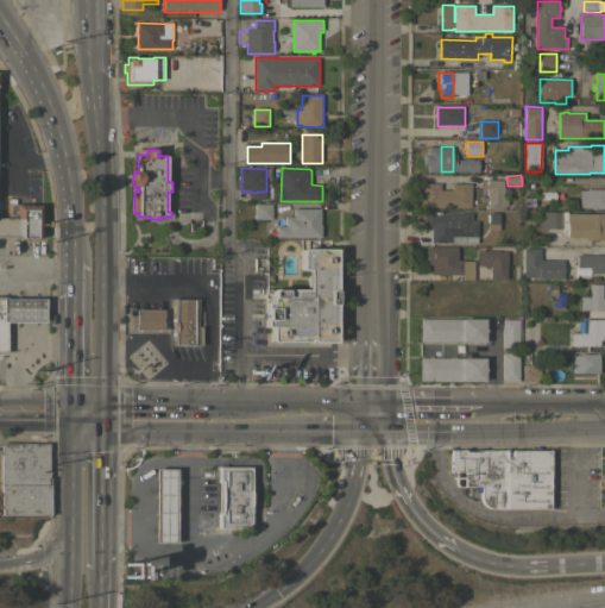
[(504,198),(509,199),(509,207),(504,207),(504,211),(489,211),(489,210),(487,210),(487,206),(490,206),(490,196),(489,196),(489,190),(487,190),(487,185),(489,185),(489,181),(505,181),(504,198)]
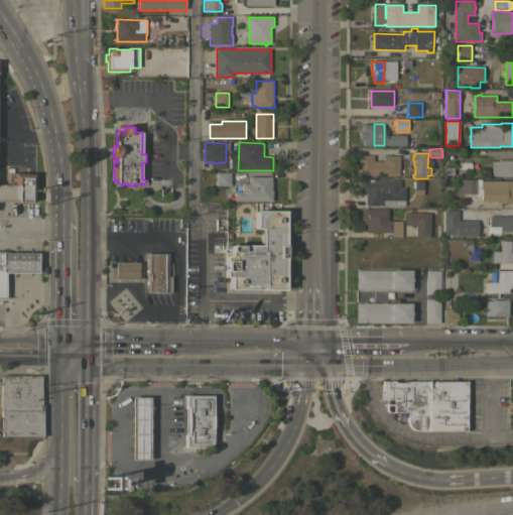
[(400,176),(358,176),(358,156),(375,156),(375,161),(384,161),(384,156),(400,156),(400,176)]
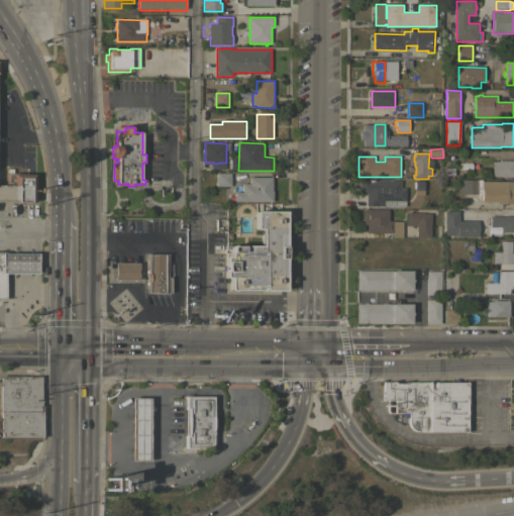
[(513,178),(501,178),(501,177),(494,177),(494,162),(501,162),(501,161),(513,161),(513,178)]
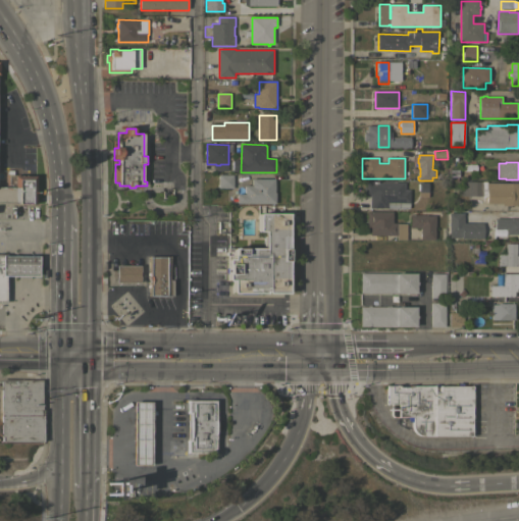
[(0,188),(7,188),(7,175),(9,175),(9,171),(14,171),(14,175),(36,176),(36,204),(0,204),(0,188)]
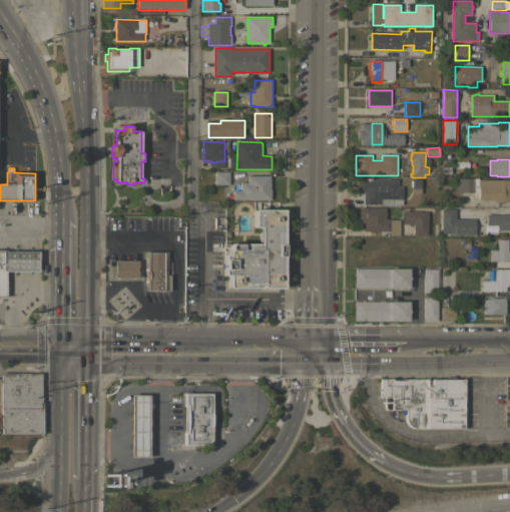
[(230,172),(230,185),(215,185),(215,172),(230,172)]
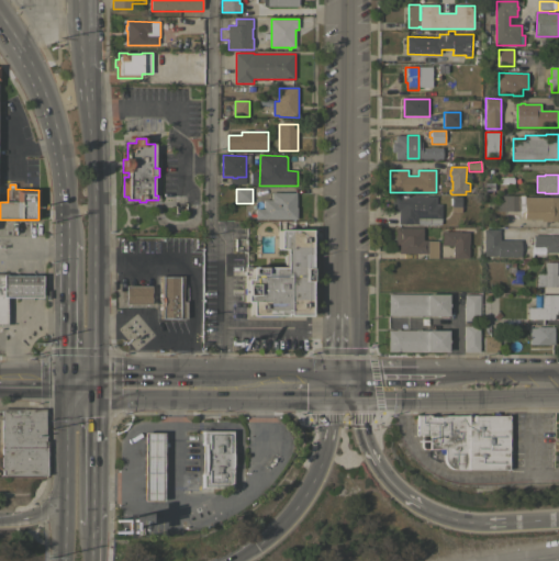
[(298,193),(298,220),(257,220),(257,210),(265,210),(265,200),(272,200),(272,193),(298,193)]
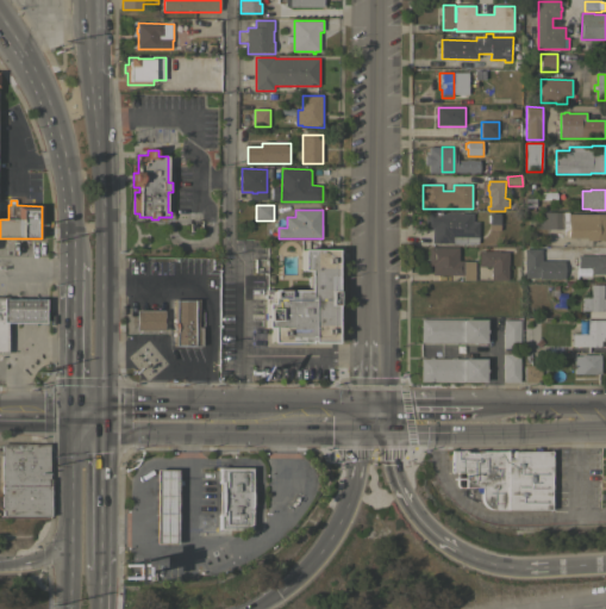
[(605,241),(592,241),(588,241),(588,238),(569,238),(569,231),(562,230),(541,229),(541,212),(562,212),(576,215),(605,215),(605,241)]
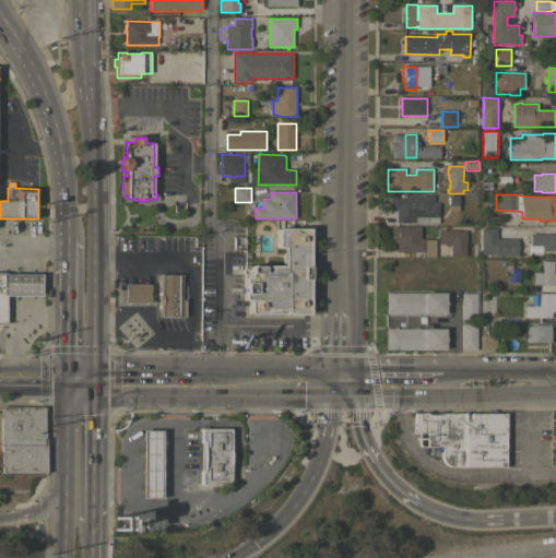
[(435,203),(440,203),(440,217),(439,217),(439,224),(398,224),(398,210),(391,210),(391,196),(435,196),(435,203)]
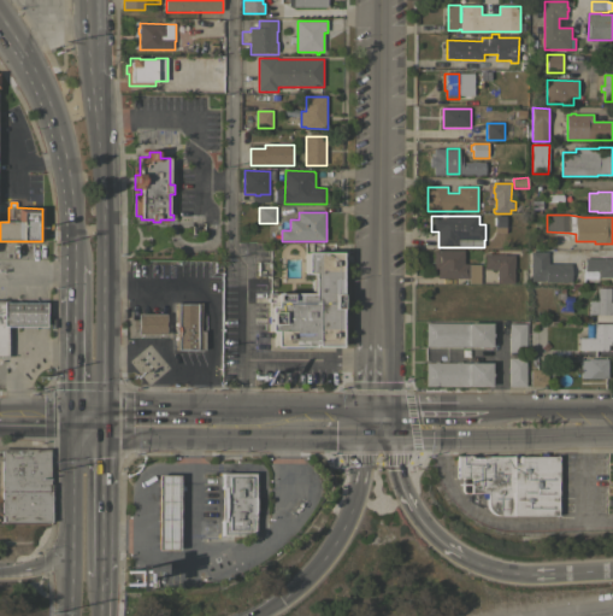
[(495,229),(495,217),(507,216),(507,228),(495,229)]
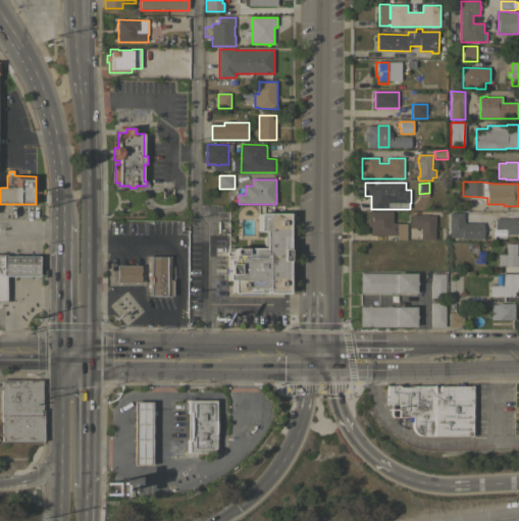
[(471,199),(483,199),(483,211),(471,211),(471,199)]
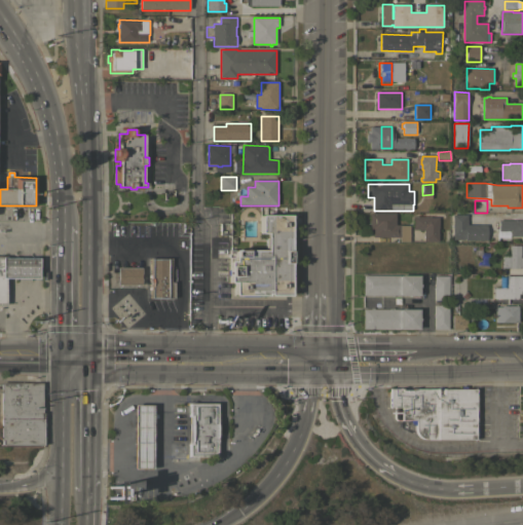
[(271,216),(271,212),(276,212),(276,216),(291,216),(290,297),(234,296),(235,284),(230,284),(230,261),(231,261),(231,258),(235,258),(235,251),(266,251),(267,234),(261,234),(261,216),(271,216)]
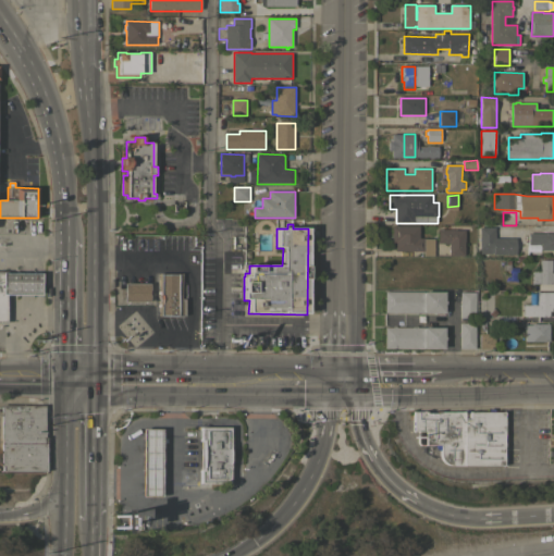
[(420,226),(420,239),(435,239),(435,257),(425,257),(425,252),(396,251),(396,243),(393,243),(393,226),(420,226)]
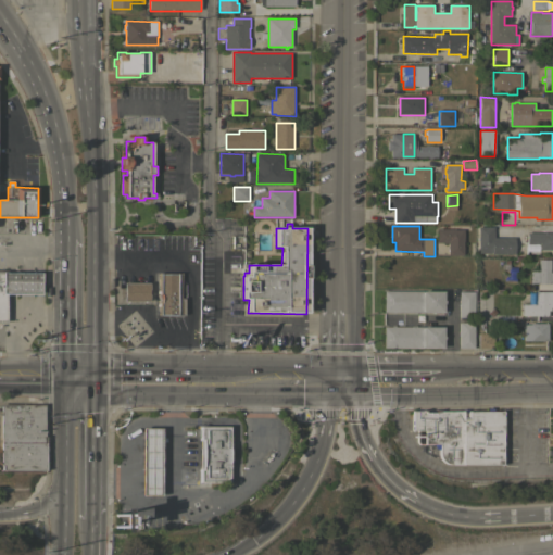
[(516,254),(482,254),(479,254),(480,227),(517,228),(517,236),(516,254)]
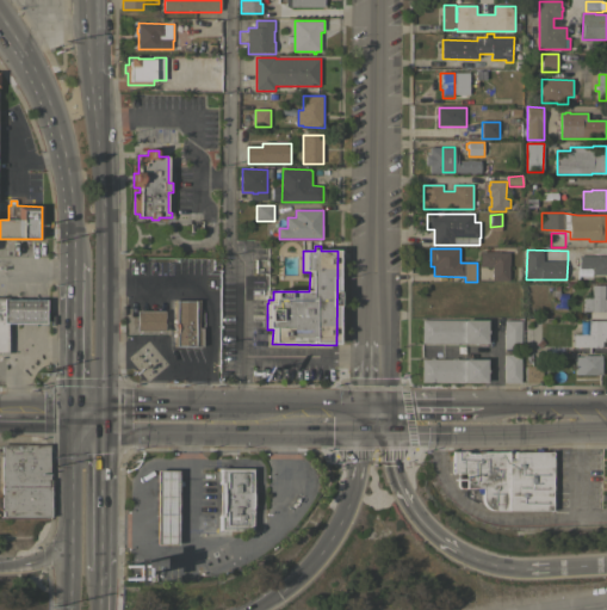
[(501,252),(501,253),(511,253),(511,282),(493,282),(494,267),(481,267),(481,252),(501,252)]
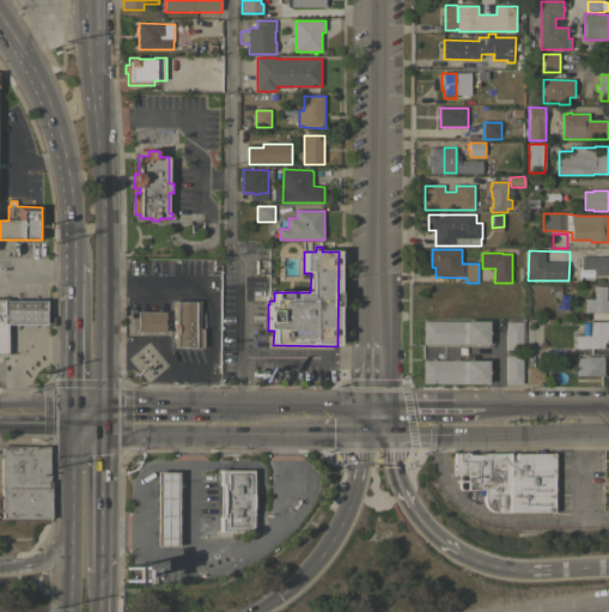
[(608,277),(596,277),(596,274),(582,274),(582,258),(608,258),(608,277)]
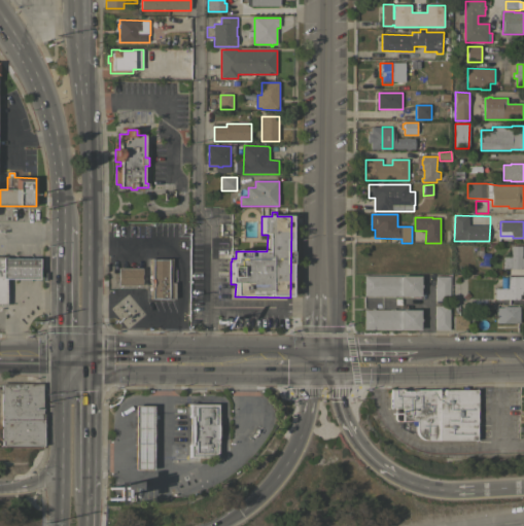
[(523,246),(523,258),(523,274),(514,274),(514,270),(512,270),(512,269),(504,269),(504,257),(512,257),(512,246),(523,246)]
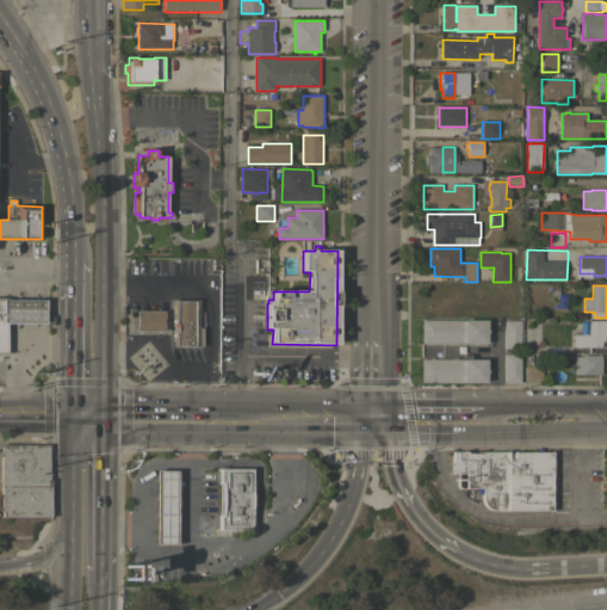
[(0,299),(8,299),(8,300),(47,300),(45,324),(8,324),(8,355),(0,355),(0,299)]
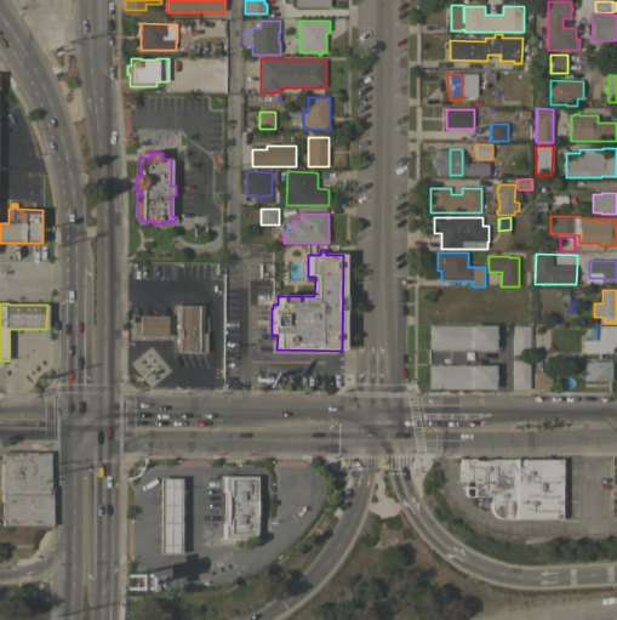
[(204,306),(203,334),(206,334),(206,353),(177,353),(178,306),(204,306)]
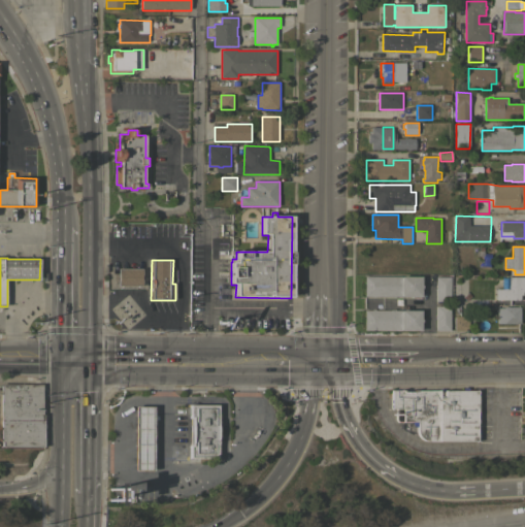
[(142,269),(142,287),(119,287),(118,269),(142,269)]
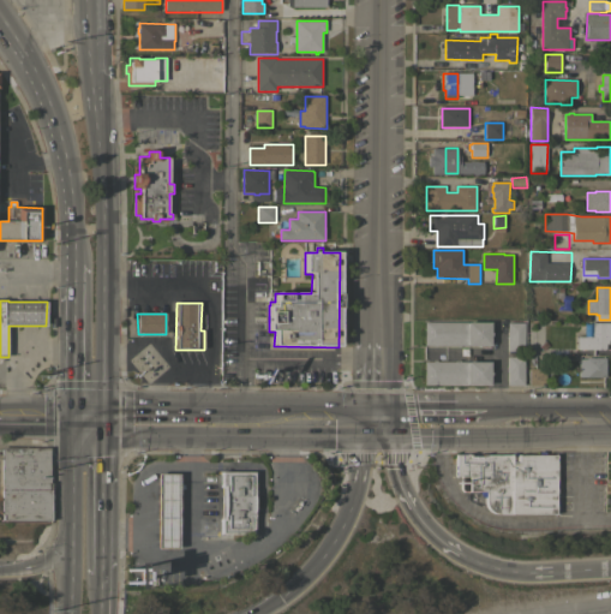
[(491,323),(491,333),(492,333),(492,337),(491,337),(491,346),(438,346),(438,347),(435,347),(435,346),(425,346),(426,322),(491,323)]
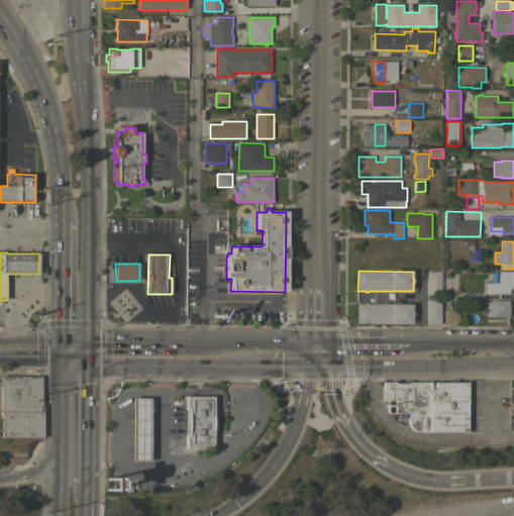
[(442,296),(428,296),(428,272),(442,272),(442,296)]
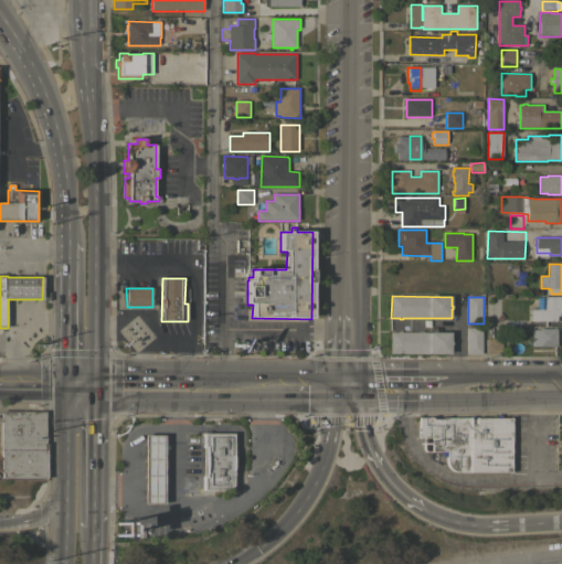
[(561,314),(561,316),(559,316),(559,322),(532,321),(532,310),(547,310),(547,297),(561,297),(561,314)]
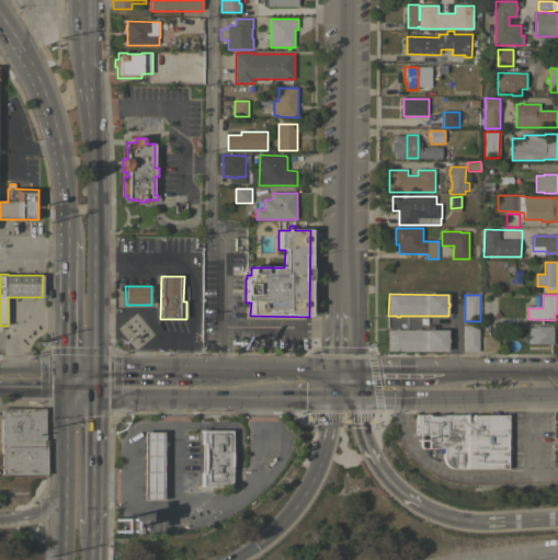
[(512,317),(512,296),(524,296),(525,317),(512,317)]
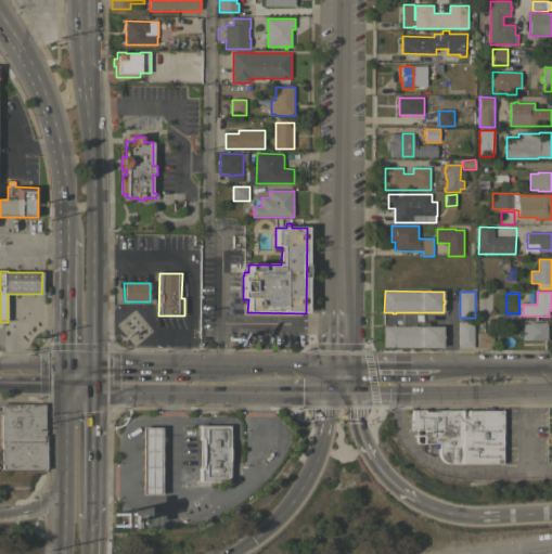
[(475,322),(475,348),(460,348),(460,322),(475,322)]
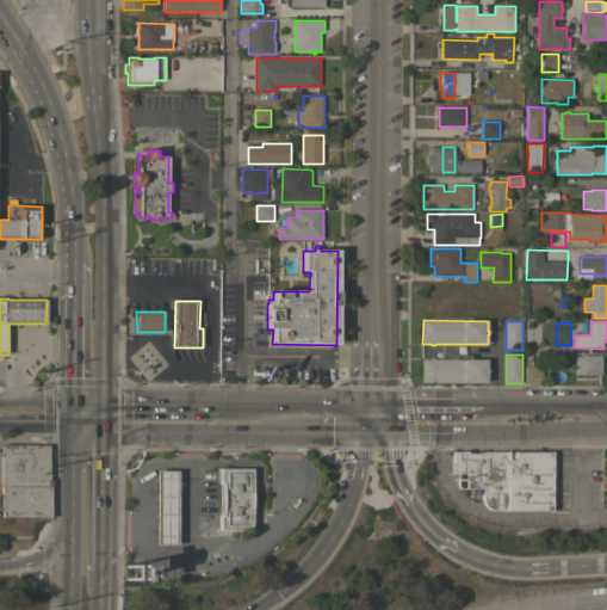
[(604,376),(577,375),(577,357),(583,357),(583,356),(604,356),(604,376)]
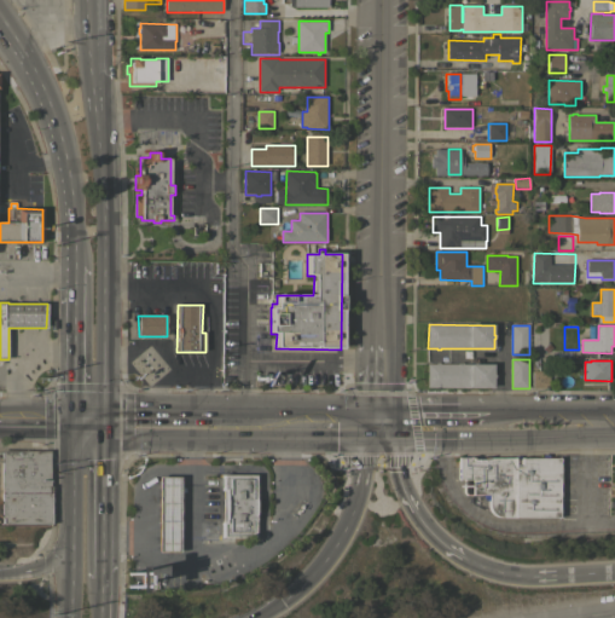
[(437,364),(437,363),(440,363),(440,364),(460,364),(460,363),(464,363),(464,364),(493,364),(493,375),(494,375),(494,377),(493,377),(493,388),(428,388),(428,364),(437,364)]
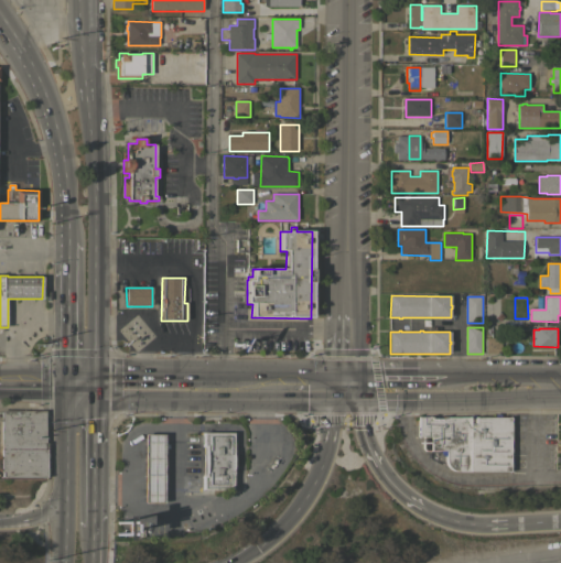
[(502,354),(486,354),(486,338),(502,338),(502,354)]
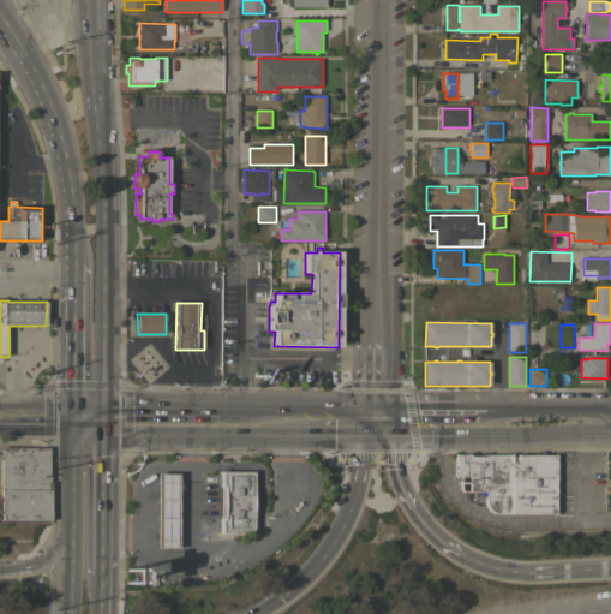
[(51,448),(51,483),(52,483),(52,522),(3,522),(4,448),(51,448)]
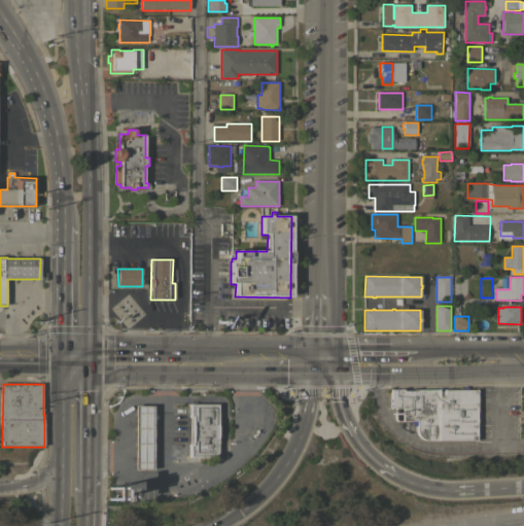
[(440,390),(440,388),(445,388),(445,390),(463,390),(463,387),(468,387),(468,390),(478,390),(477,430),(481,430),(481,437),(477,437),(477,442),(428,441),(425,441),(422,439),(420,437),(418,434),(418,432),(418,427),(415,426),(414,425),(413,423),(413,422),(404,422),(404,409),(392,409),(392,389),(440,390)]
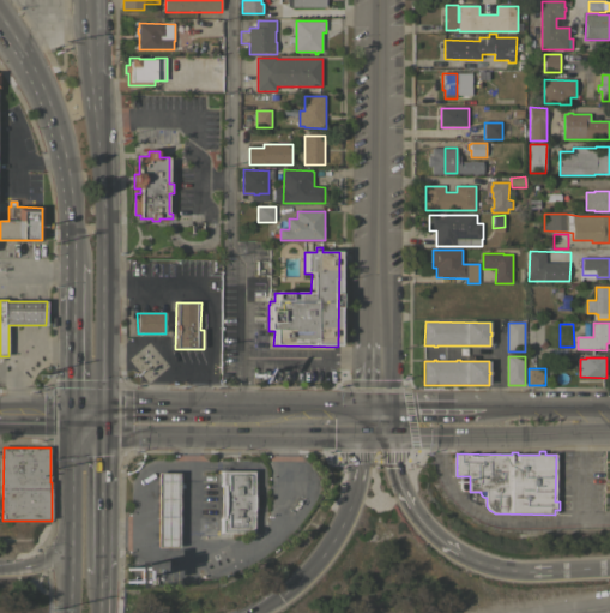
[(254,534),(222,534),(222,472),(254,472),(254,534)]
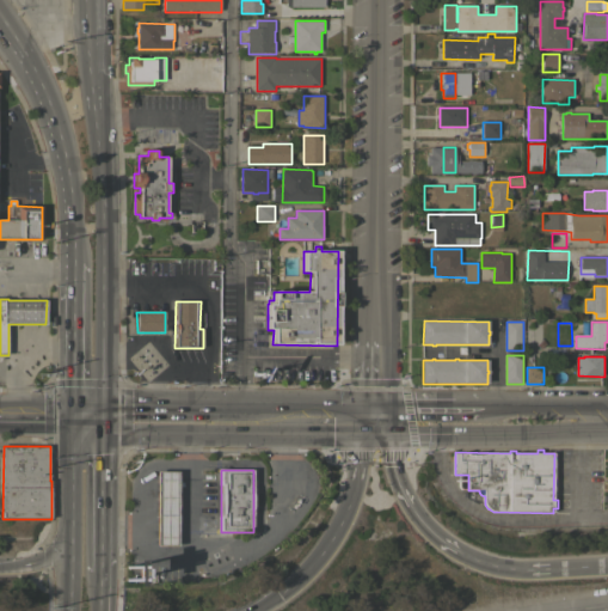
[(178,472),(178,547),(157,547),(157,472),(178,472)]
